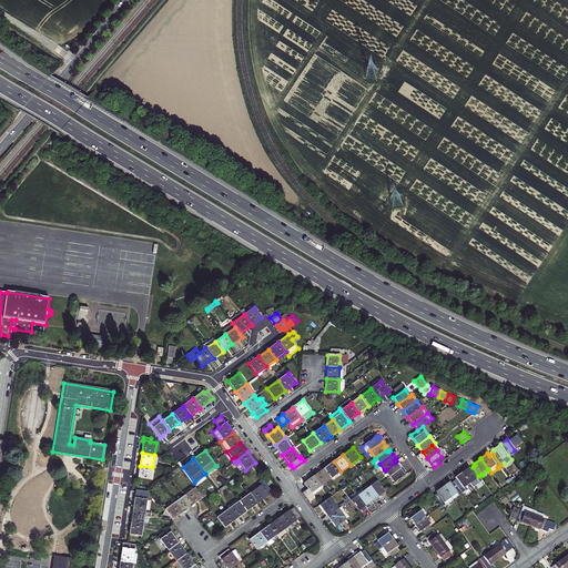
[(528,465),(525,459),(519,464),(523,468),(528,465)]
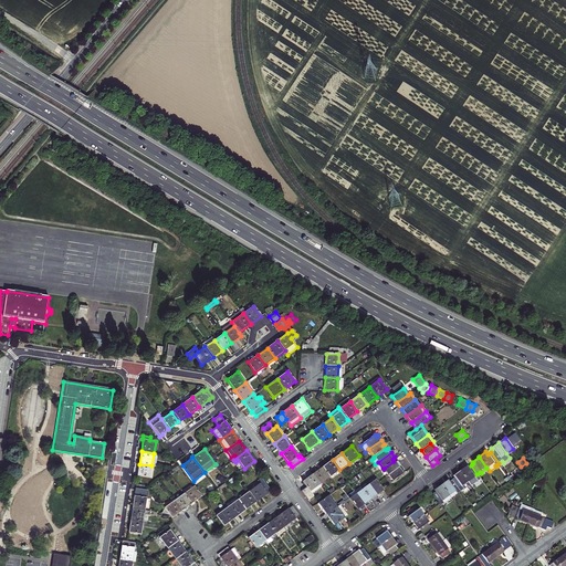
[(339,470),(333,460),(323,467),(329,477),(339,470)]
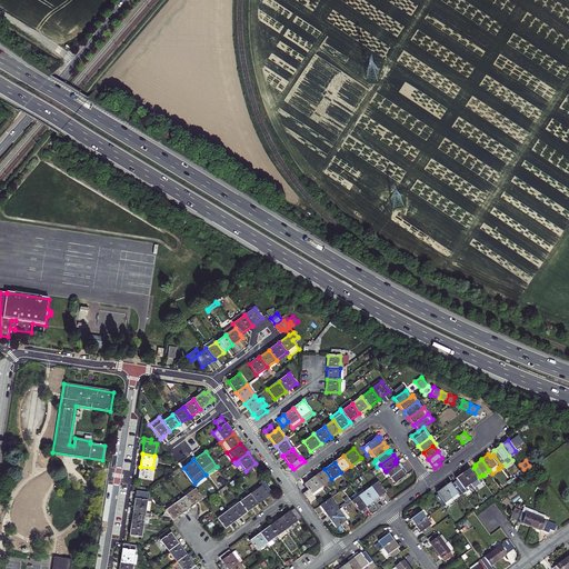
[(386,471),(390,478),(401,470),(403,468),(400,463),(397,465),(396,463),(386,471)]
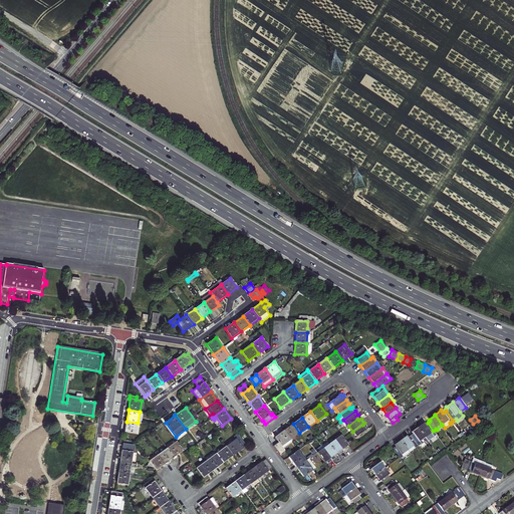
[(136,434),(138,423),(126,422),(124,433),(136,434)]
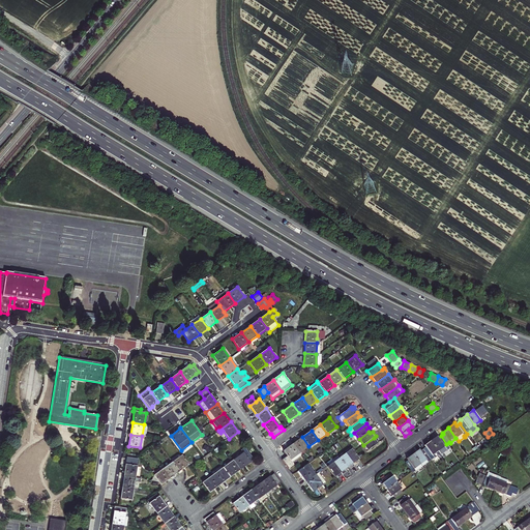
[(431,441),(441,454),(449,448),(446,444),(441,436),(438,438),(437,437),(431,441)]
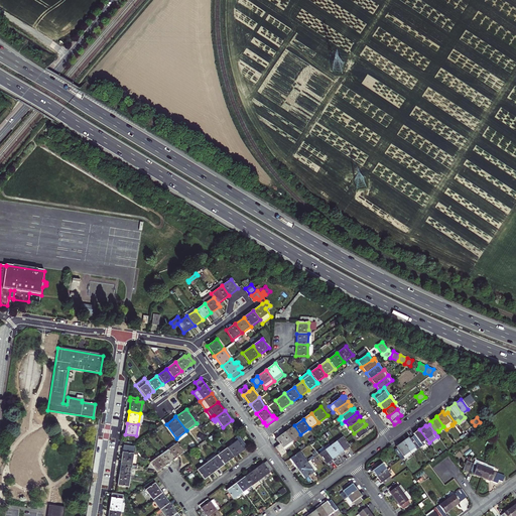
[(291,441),(300,434),(294,425),(285,432),(291,441)]
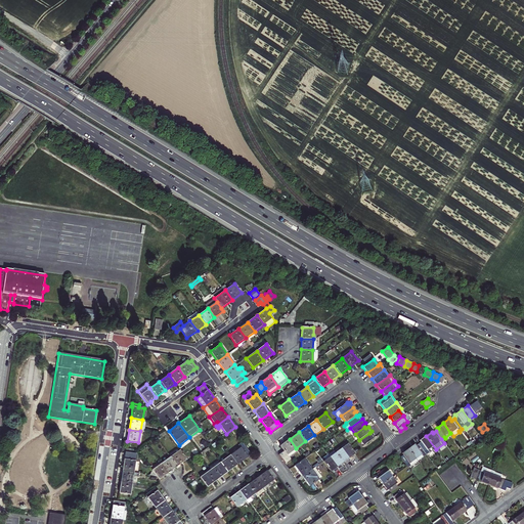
[(374,438),(369,433),(359,440),(363,445),(374,438)]
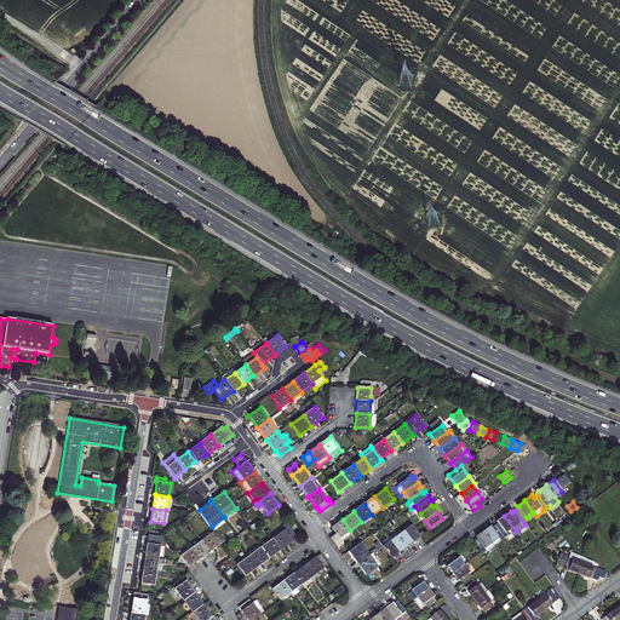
[(514,534),(516,532),(504,516),(497,521),(498,523),(495,526),(504,538),(512,533),(514,534)]
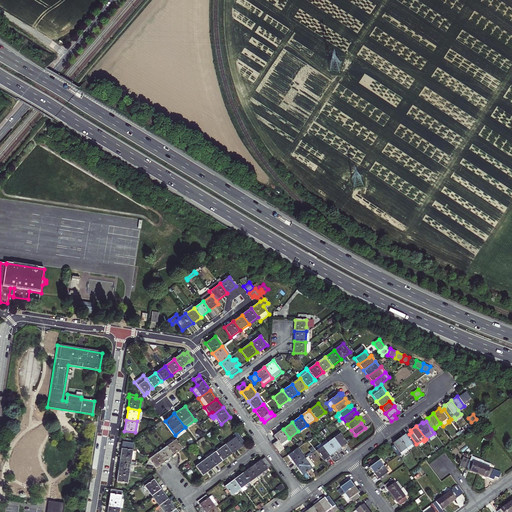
[(289,438),(283,429),(274,436),(277,440),(272,444),(279,453),(284,449),(280,444),(289,438)]
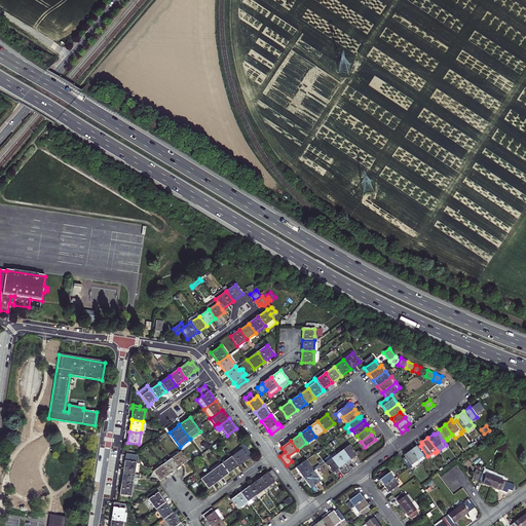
[(241,449),(231,457),(238,466),(253,456),(243,444),(239,446),(241,449)]
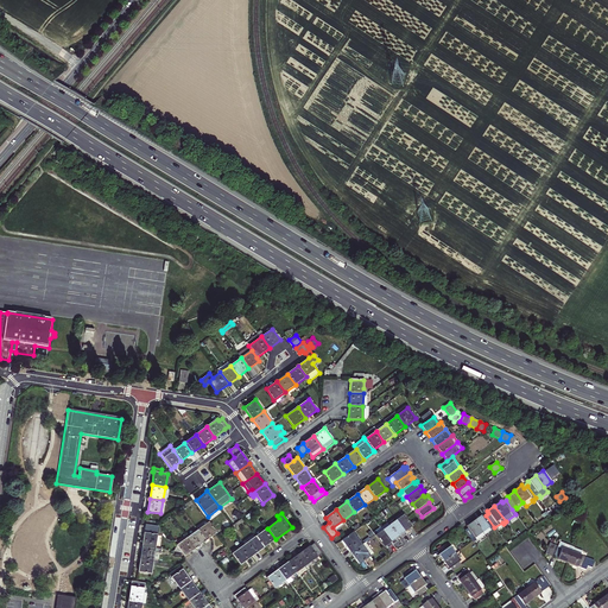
[(403,514),(396,520),(406,534),(412,531),(410,529),(412,527),(403,514)]
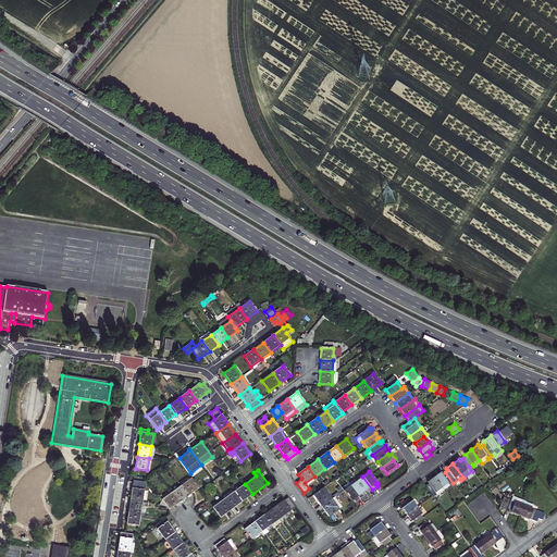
[(434,477),(444,491),(453,483),(445,472),(442,474),(440,472),(434,477)]
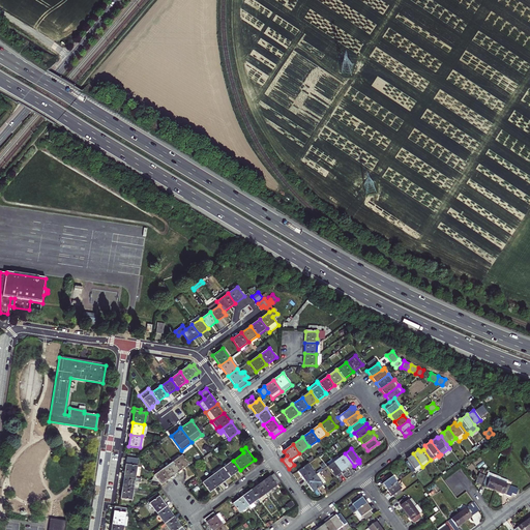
[(339,458),(347,468),(349,467),(351,469),(354,466),(345,453),(339,458)]
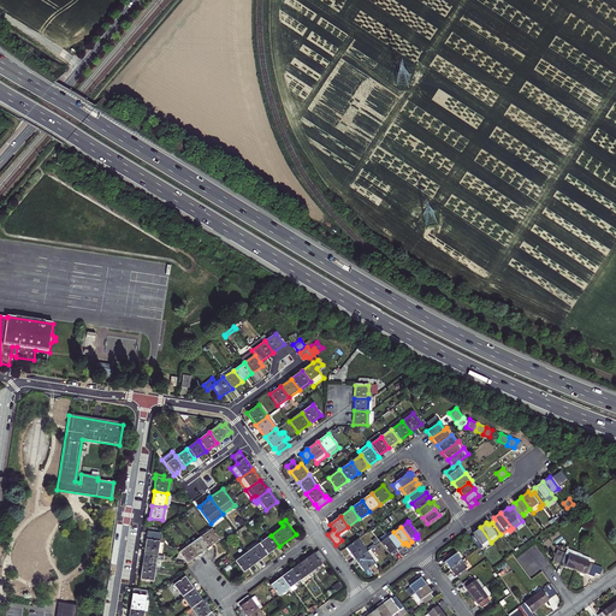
[(484,548),(491,543),(480,527),(472,533),(474,535),(471,537),(480,550),(483,548),(484,548)]
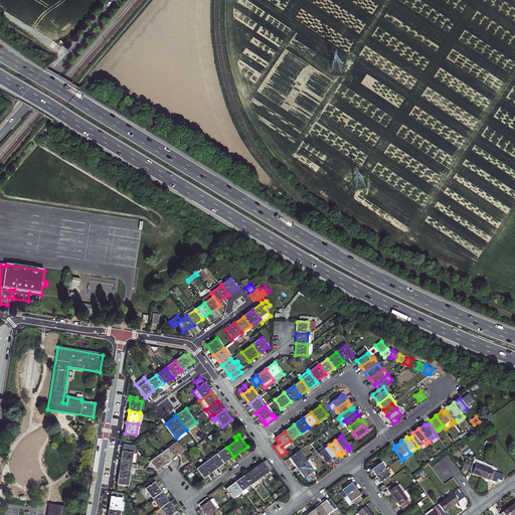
[(168,449),(175,457),(183,451),(177,442),(168,449)]
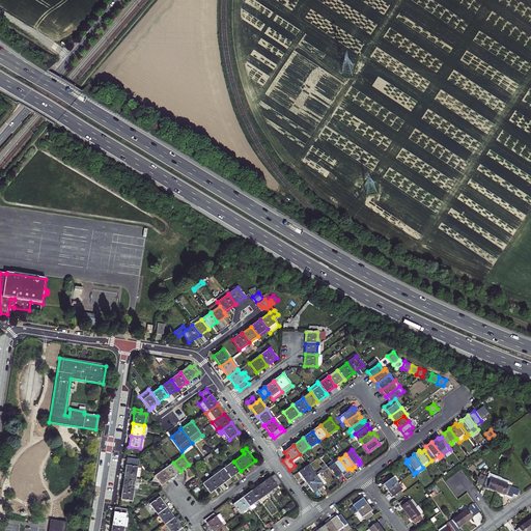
[(338,456),(332,460),(343,476),(347,473),(345,470),(347,469),(339,458),(338,456)]
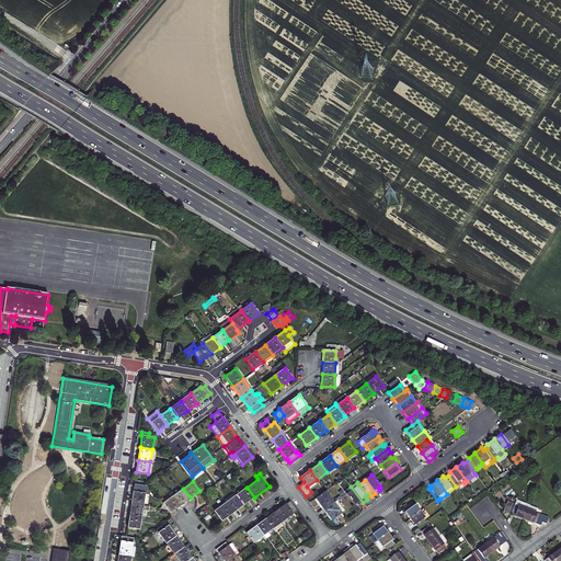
[(134,484),(132,504),(144,506),(147,487),(134,484)]
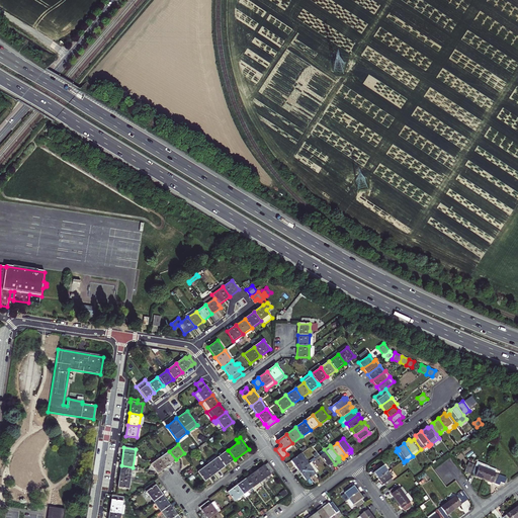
[(335,464),(324,449),(319,453),(327,466),(329,464),(331,467),(335,464)]
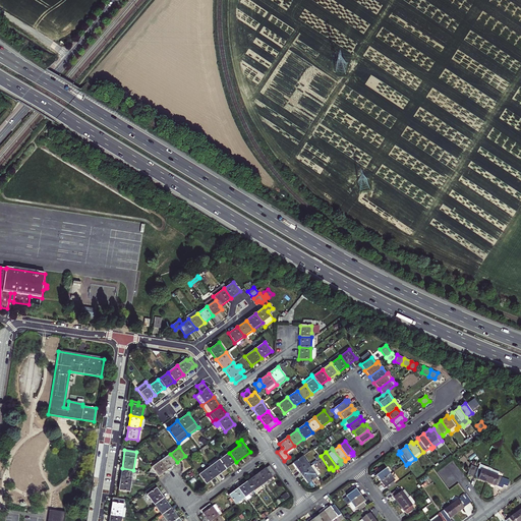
[(219,460),(226,469),(236,462),(229,453),(219,460)]
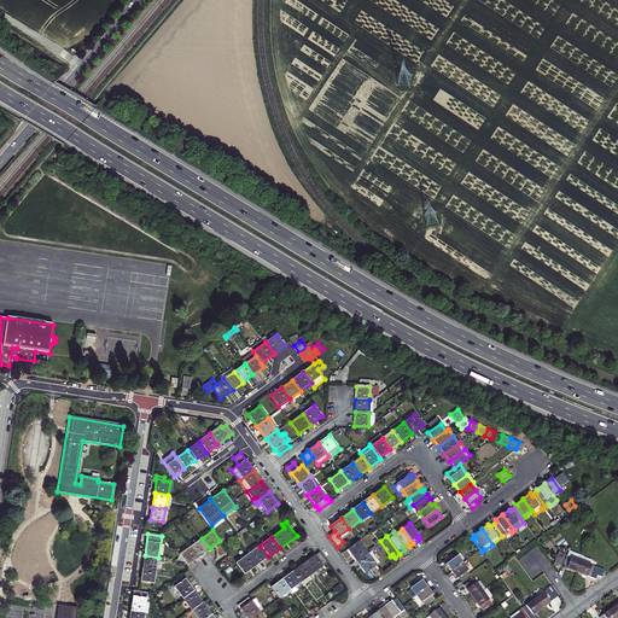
[(199,557),(210,548),(202,538),(192,546),(199,557)]
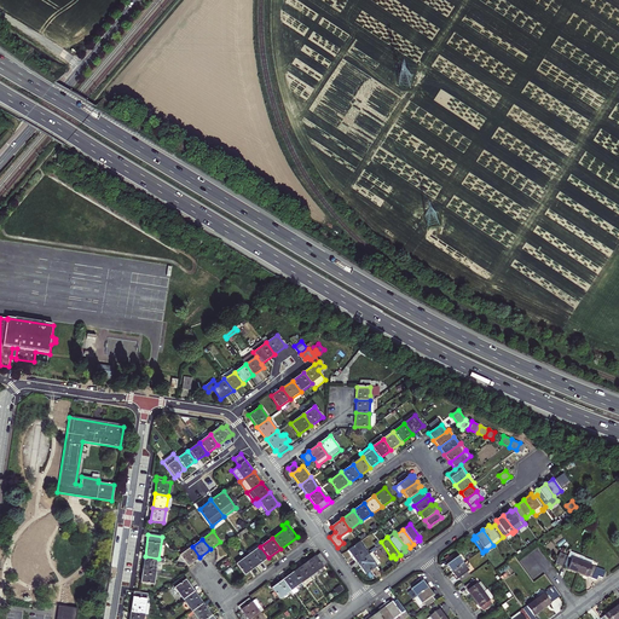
[(347,550),(357,562),(369,554),(359,542),(347,550)]
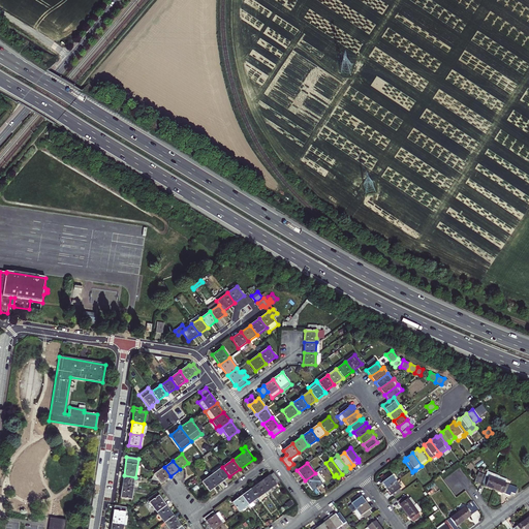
[(170,476),(164,467),(155,474),(161,484),(170,476)]
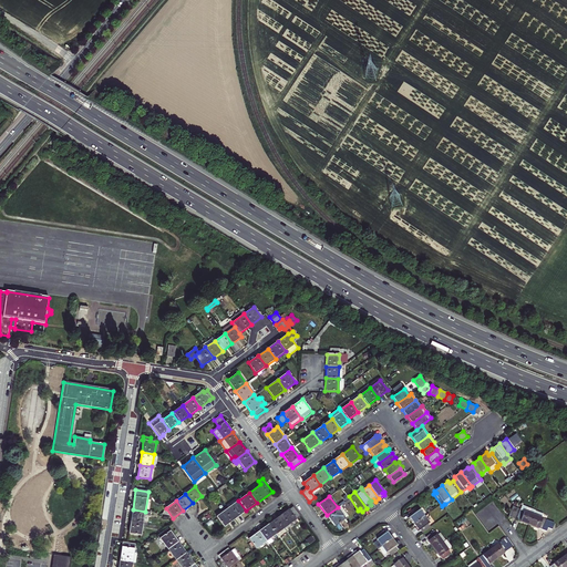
[(227,508),(235,519),(246,511),(238,501),(227,508)]
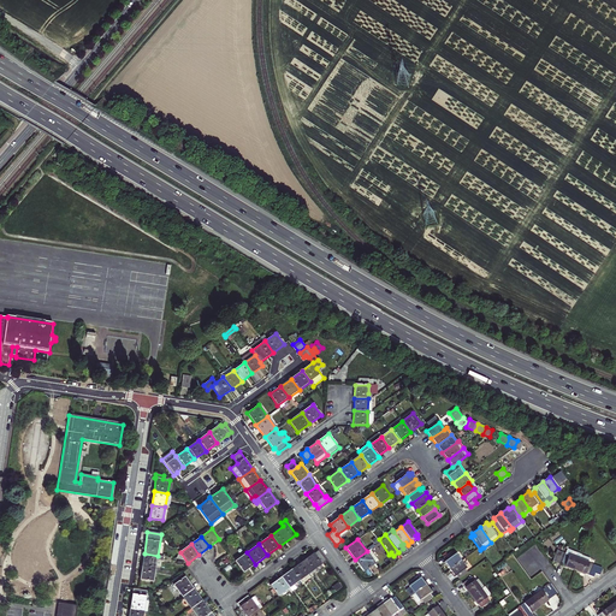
[(367,551),(355,560),(363,572),(368,568),(373,564),(378,561),(369,549),(367,551)]
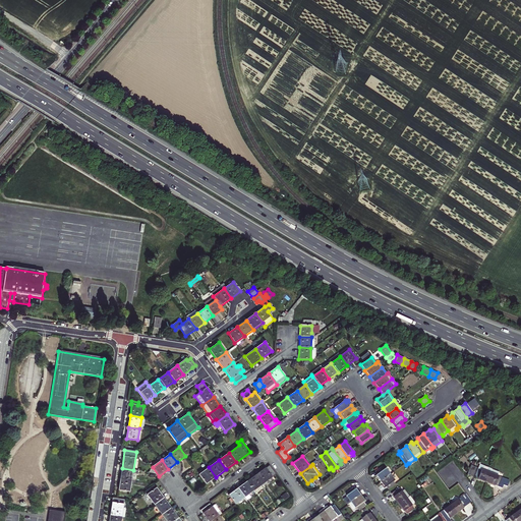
[(479,464),(478,468),(471,465),(467,475),(477,479),(486,483),(491,469),(479,464)]
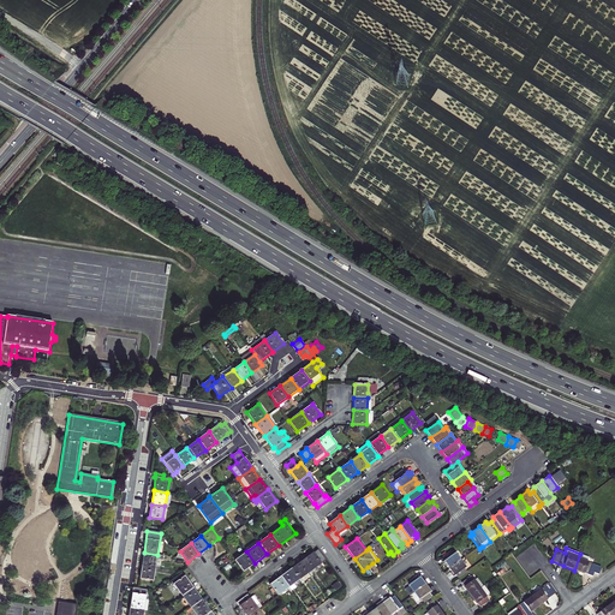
[(317,549),(302,560),(310,572),(326,560),(317,549)]
